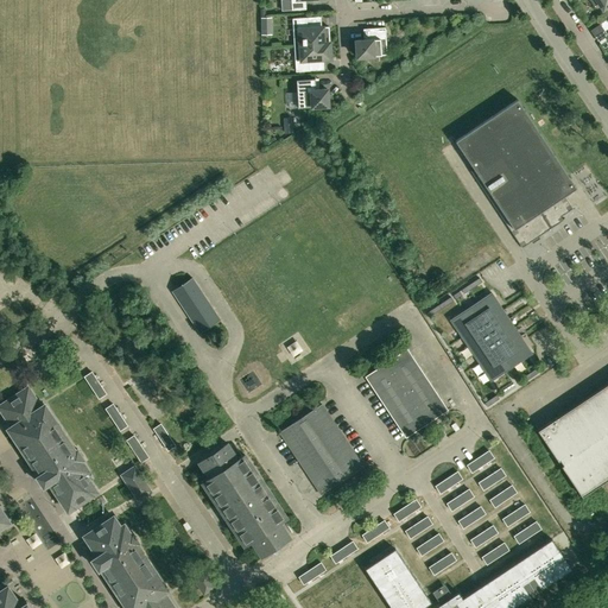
[(291,0),(292,11),(306,10),(305,0),(291,0)]
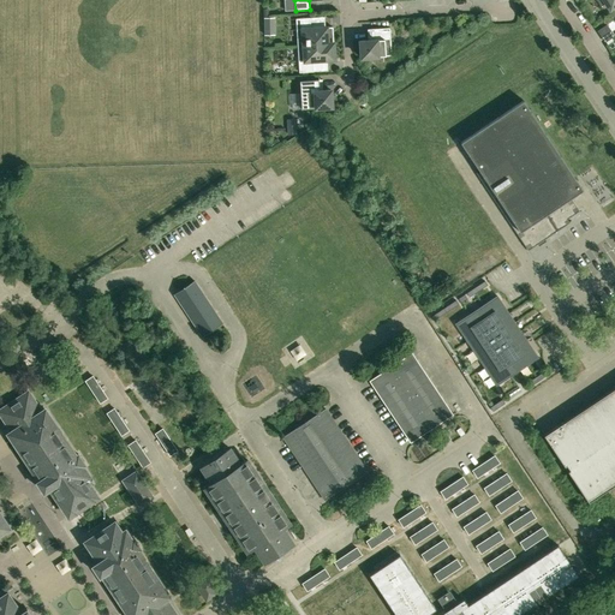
[(610,10),(614,6),(614,0),(596,0),(601,6),(605,4),(610,10)]
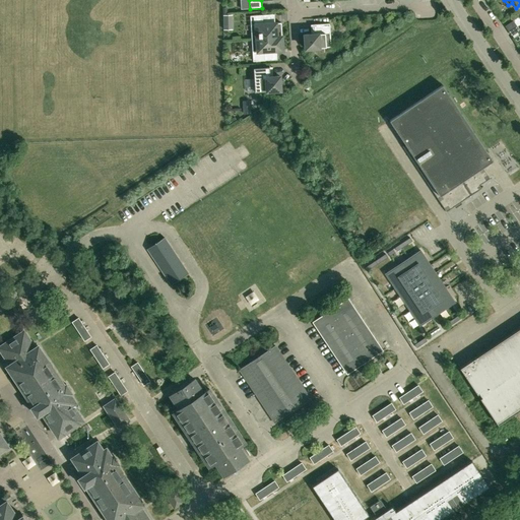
[(222,15),(223,29),(233,29),(233,14),(222,15)]
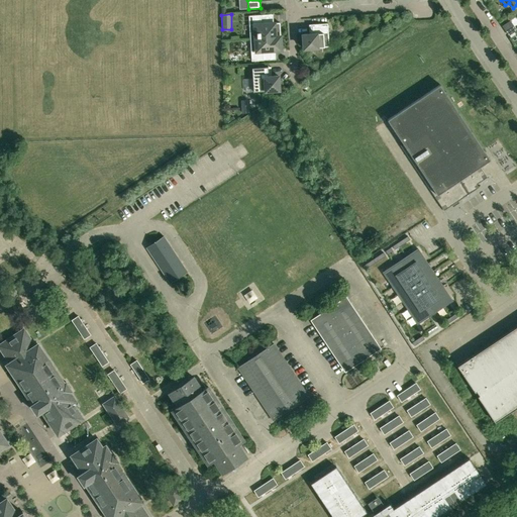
[(248,16),(250,38),(281,36),(280,23),(262,24),(261,15),(248,16)]
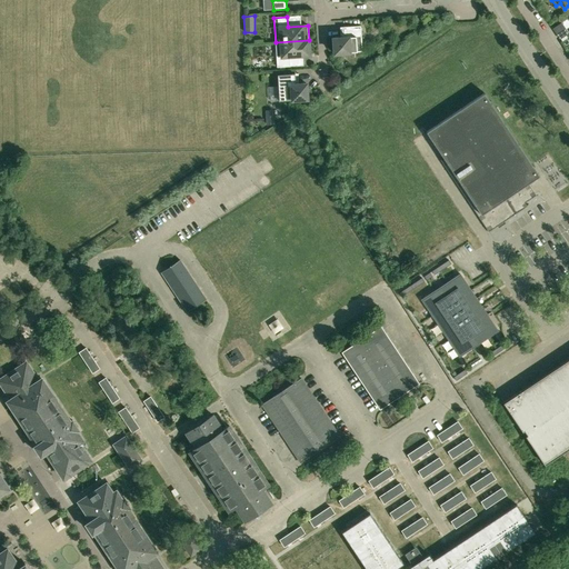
[(343,37),(333,38),(333,53),(362,51),(360,26),(343,27),(343,37)]
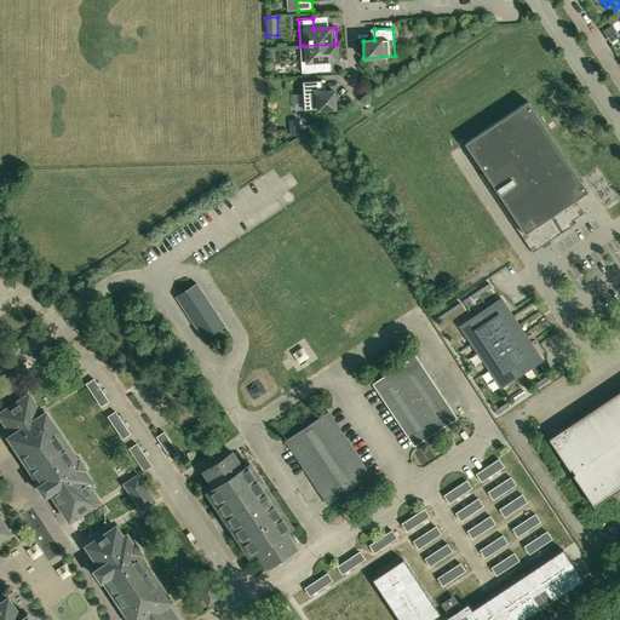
[(338,61),(337,44),(300,46),(302,73),(316,73),(315,62),(338,61)]
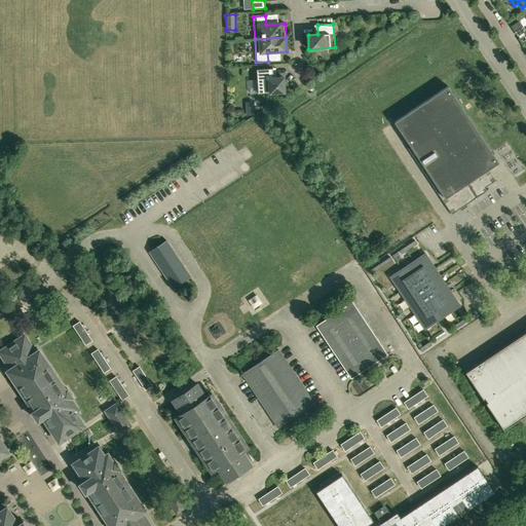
[(272,68),(257,69),(258,92),(284,91),(283,77),(273,78),(272,68)]
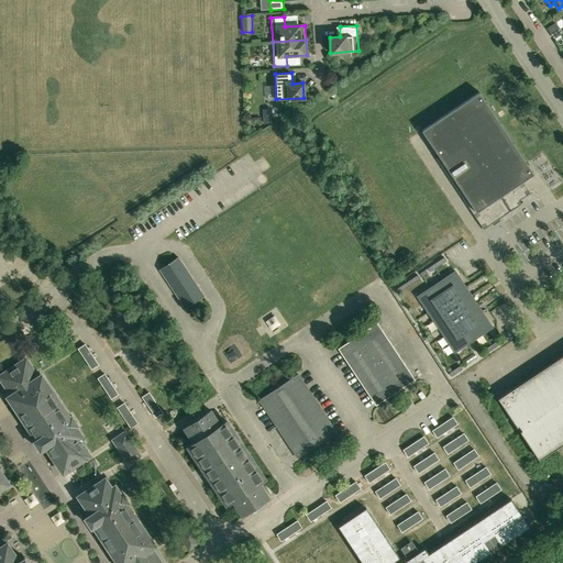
[(479,94),(422,131),(441,158),(438,161),(484,230),(522,205),(520,201),(531,194),(523,181),(534,175),(479,94)]
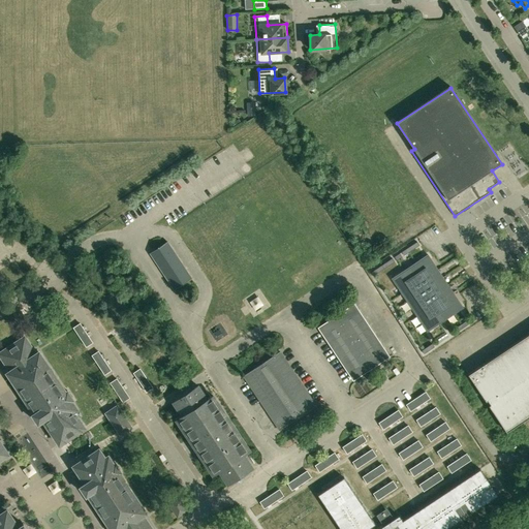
[(404,255),(419,245),(417,242),(401,252),(404,255)]
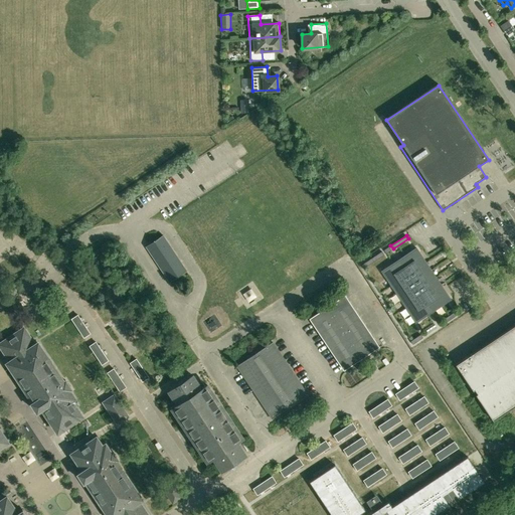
[(147,247),(170,283),(187,272),(164,236),(147,247)]
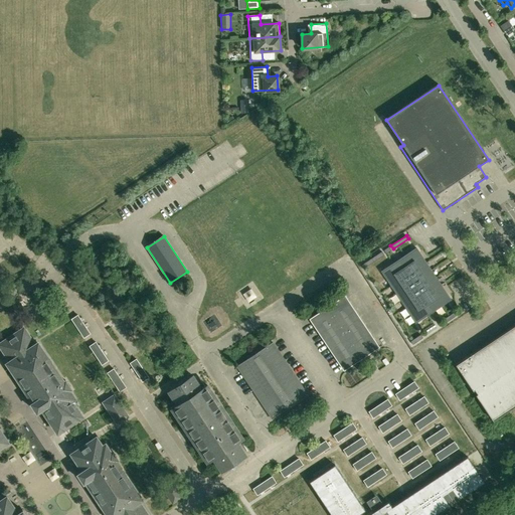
[(382,273),(416,323),(451,300),(417,248),(382,273)]
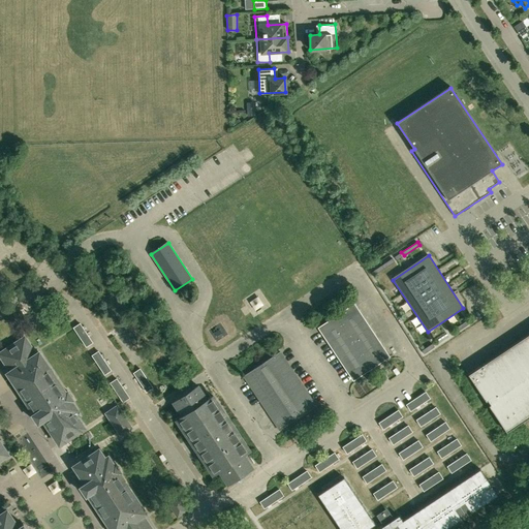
[(374,276),(395,261),(392,258),(371,272),(374,276)]
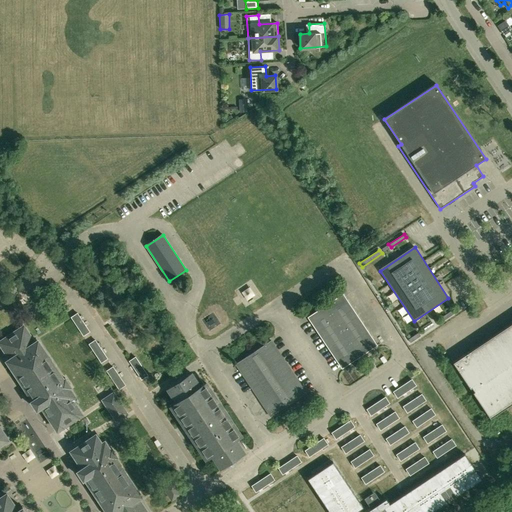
[(343,295),(308,318),(342,369),(377,346),(343,295)]
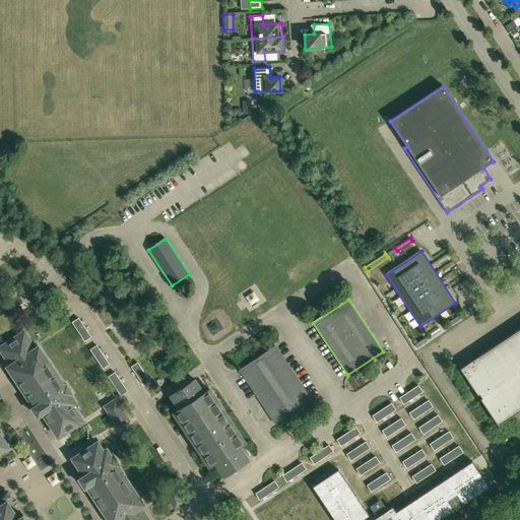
[(460,319),(458,315),(448,322),(450,326),(460,319)]
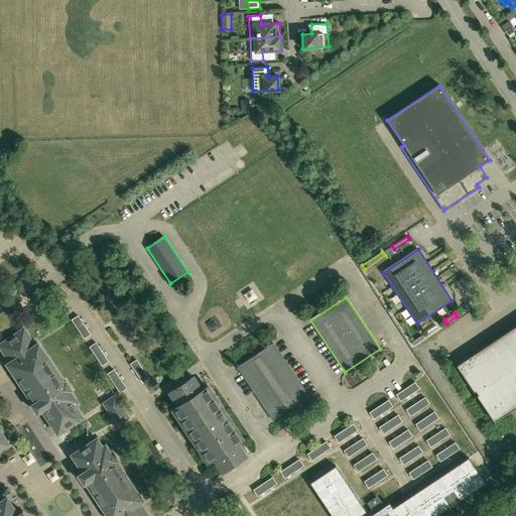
[(515,326),(457,366),(495,422),(515,407),(515,326)]
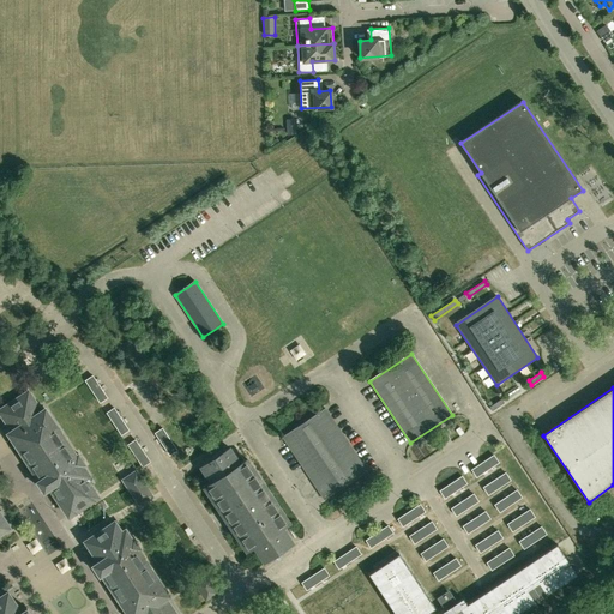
[(102,498),(90,480),(94,477),(86,467),(88,465),(79,452),(77,453),(44,405),(41,407),(30,390),(0,409),(0,415),(10,432),(7,434),(36,481),(44,494),(49,491),(68,519),(102,498)]
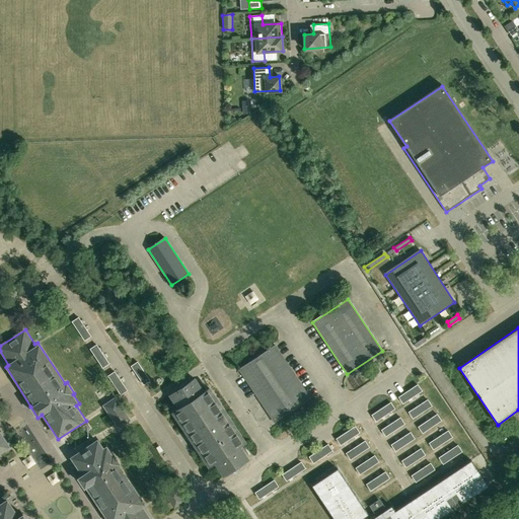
[(426,341),(424,337),(414,344),(416,348),(426,341)]
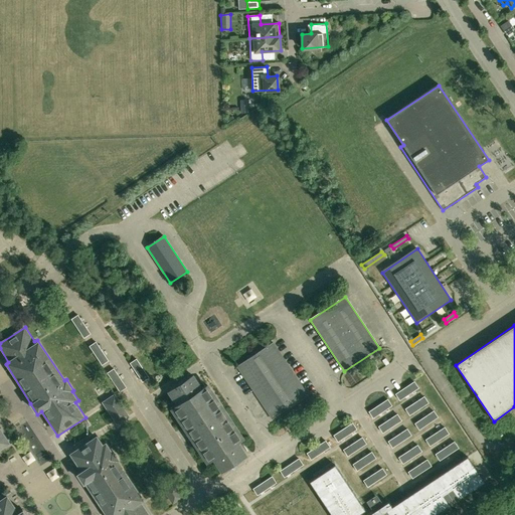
[(308,396),(273,344),(237,368),(272,419),(308,396)]
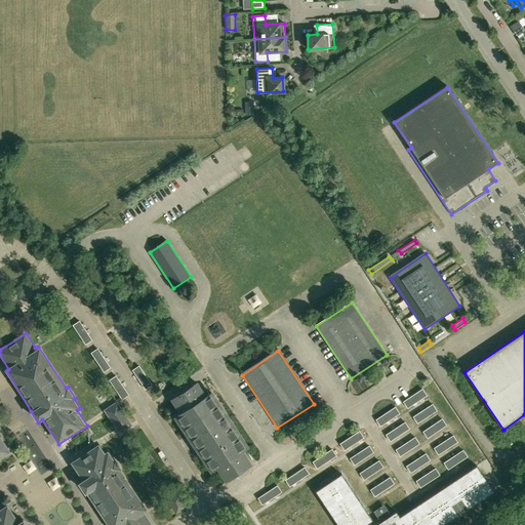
[(227,481),(251,465),(242,451),(248,447),(212,394),(206,397),(197,384),(172,400),(182,413),(175,417),(211,472),(217,468),(227,481)]
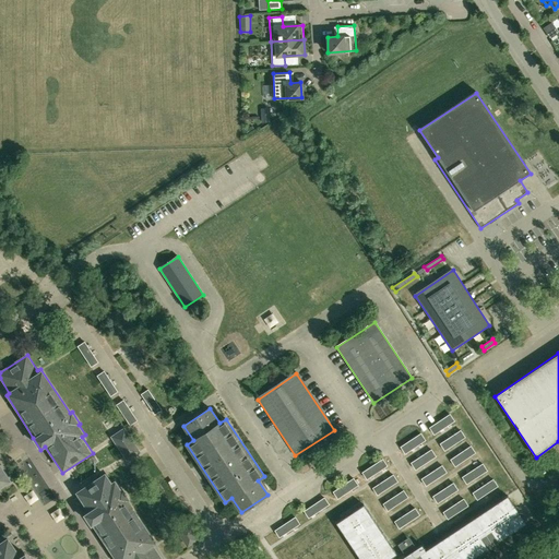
[(126,428),(110,437),(127,463),(142,453),(126,428)]
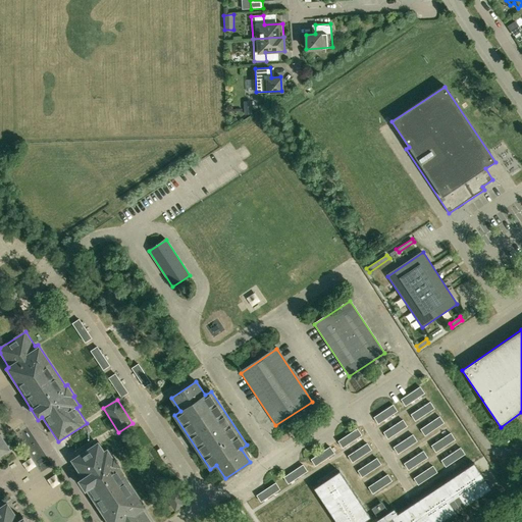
[(421,420),(437,408),(433,403),(417,415),(421,420)]
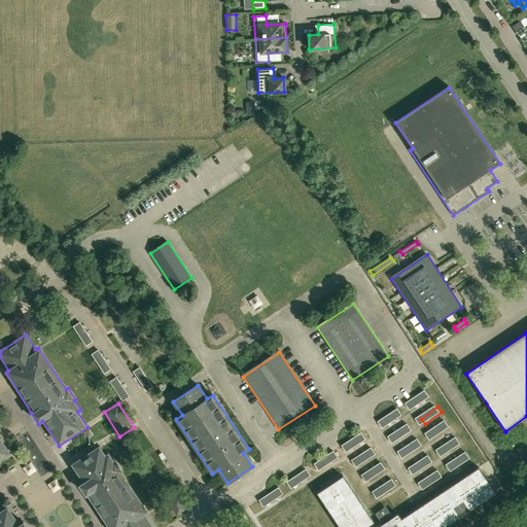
[(0,462),(11,455),(1,438),(0,438),(0,462)]
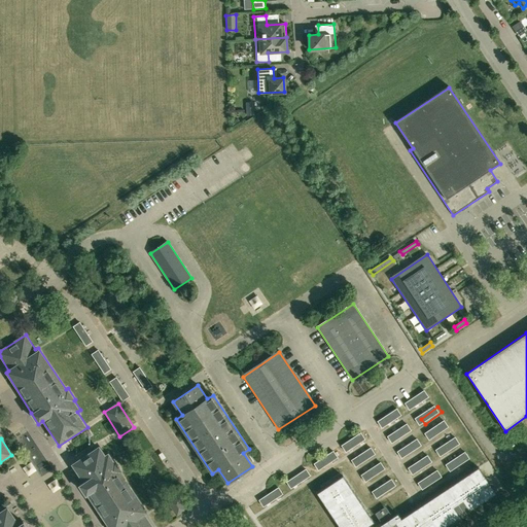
[(152,526),(146,515),(148,513),(115,460),(114,461),(109,453),(105,455),(100,446),(71,465),(82,483),(78,486),(85,496),(88,495),(107,526),(152,526)]
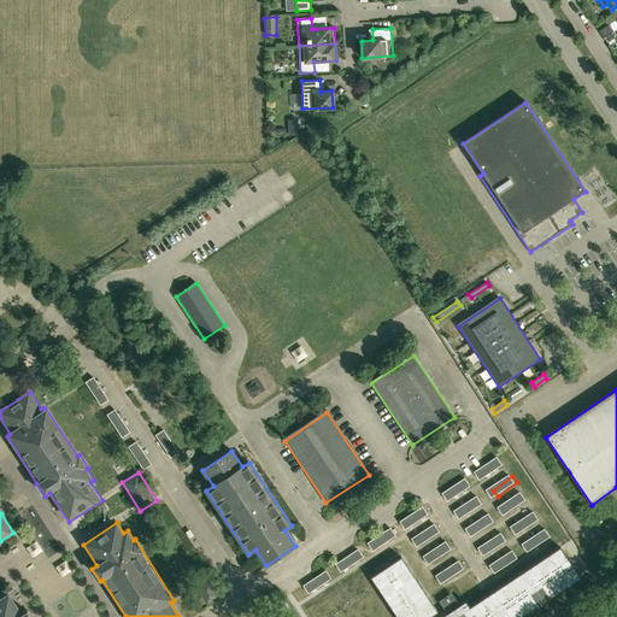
[(41,541),(30,548),(37,559),(48,552),(41,541)]
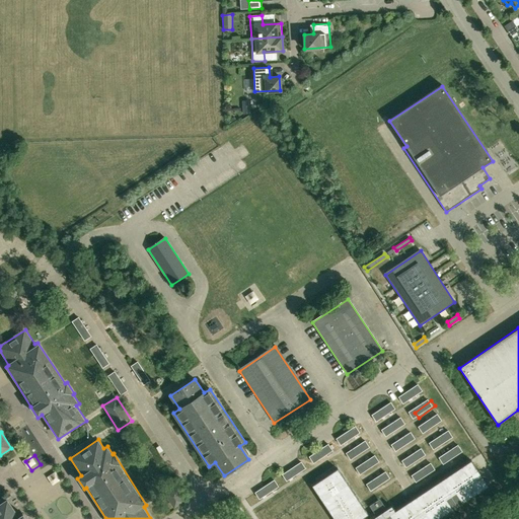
[(367,515),(337,468),(312,485),(335,518),(438,518),(489,486),(472,460),(397,509),(394,505),(372,518),(362,518),(367,515)]
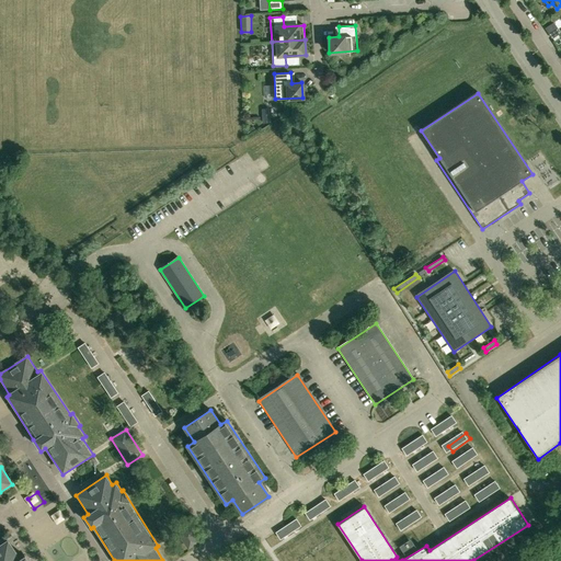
[(60,526),(70,521),(64,511),(55,516),(60,526)]
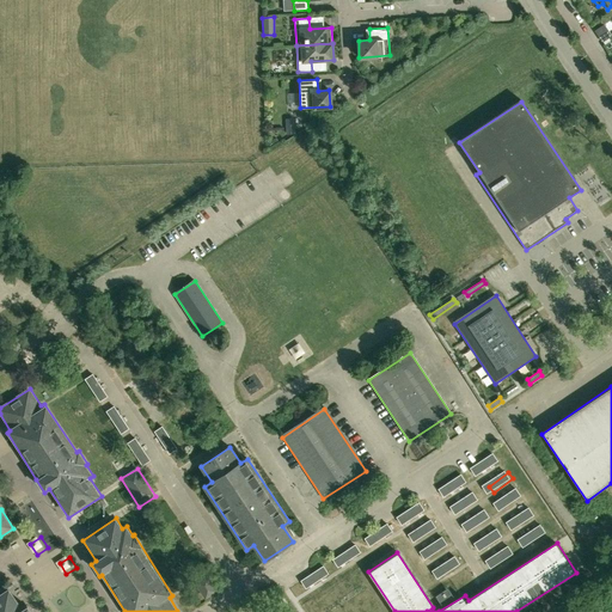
[(0,611),(31,611),(29,605),(23,609),(10,588),(0,594),(0,611)]
